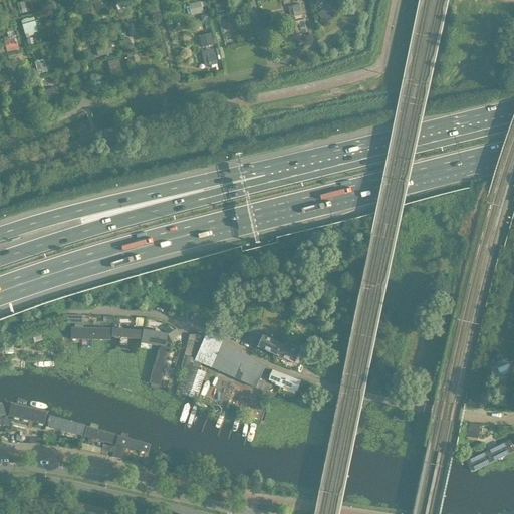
[(228,10),(225,0),(224,0),(214,2),(217,12),(228,10)]
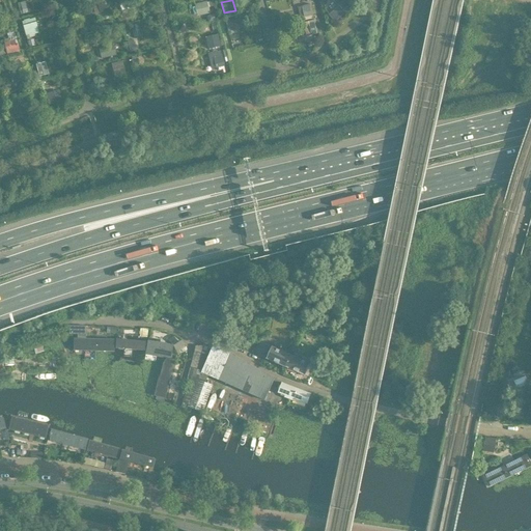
[(27,12),(25,1),(19,3),(22,15),(27,12)]
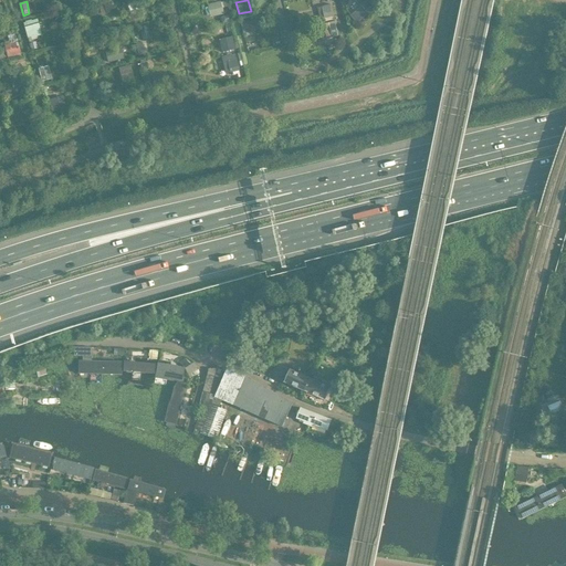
[(223,14),(220,2),(207,6),(209,18),(223,14)]
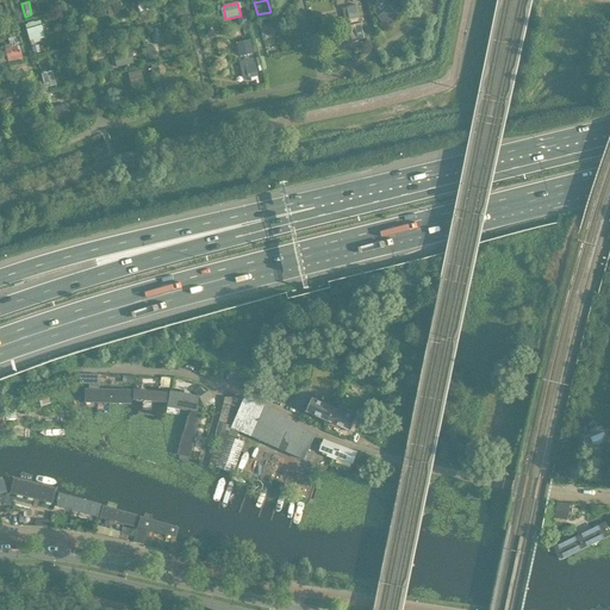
[(359,17),(356,4),(342,7),(346,20),(359,17)]
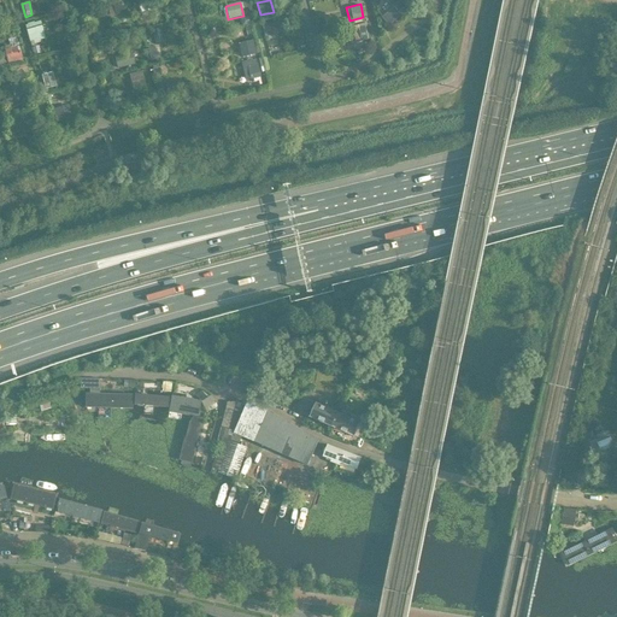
[(124,13),(123,5),(112,6),(115,16),(124,13)]
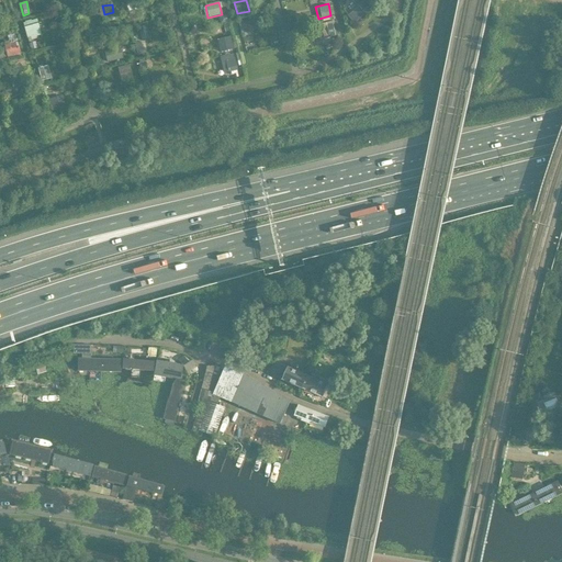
[(134,19),(132,7),(126,9),(126,10),(124,10),(126,19),(128,19),(128,21),(134,19)]
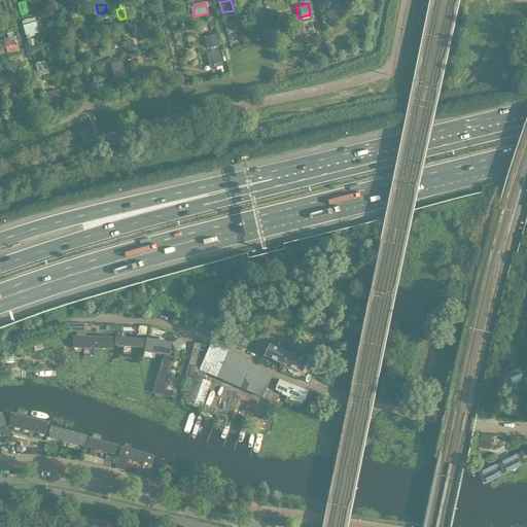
[(334,7),(323,14),(328,22),(339,14),(334,7)]
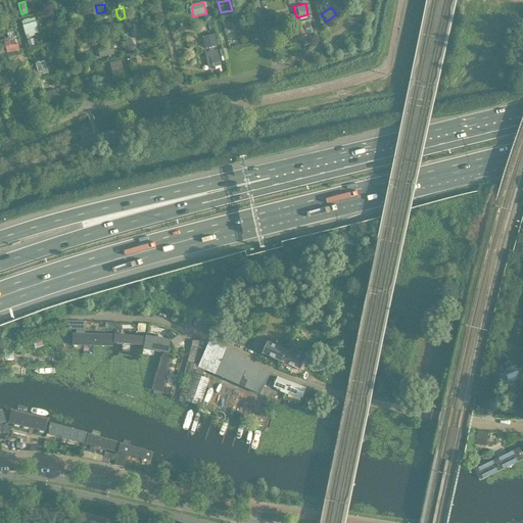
[(37,33),(34,18),(28,19),(28,18),(22,19),(22,21),(20,21),(25,36),(37,33)]
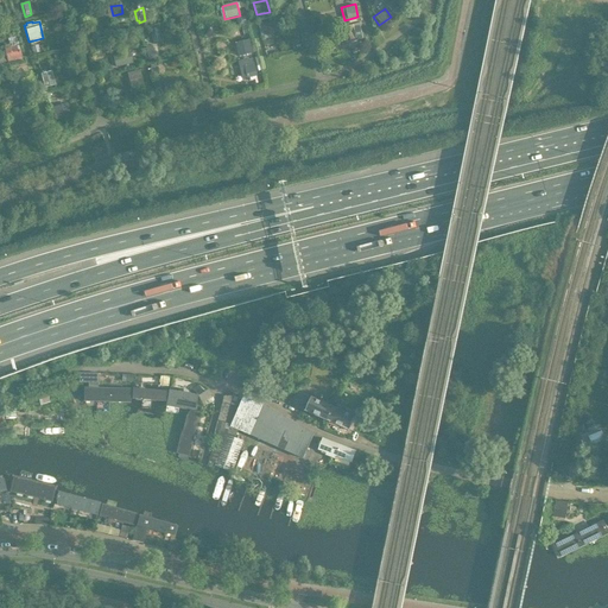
[(270,33),(267,21),(258,24),(261,36),(270,33)]
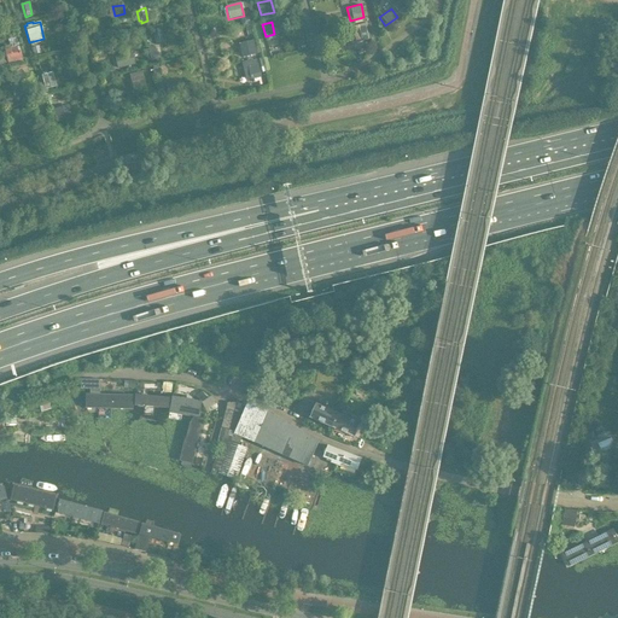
[(372,38),(368,27),(355,30),(357,42),(369,39),(372,38)]
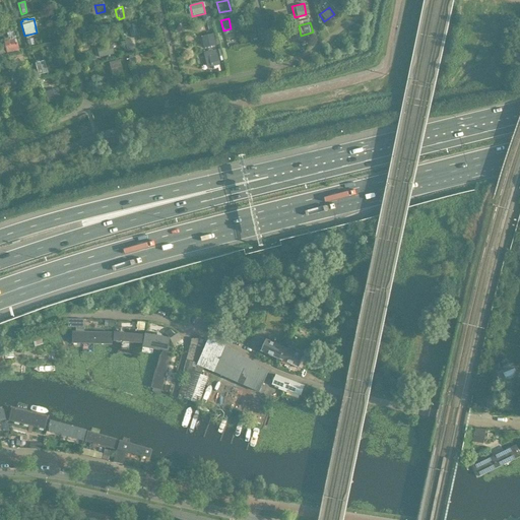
[(12,33),(7,35),(7,37),(3,39),(7,53),(16,50),(12,33)]
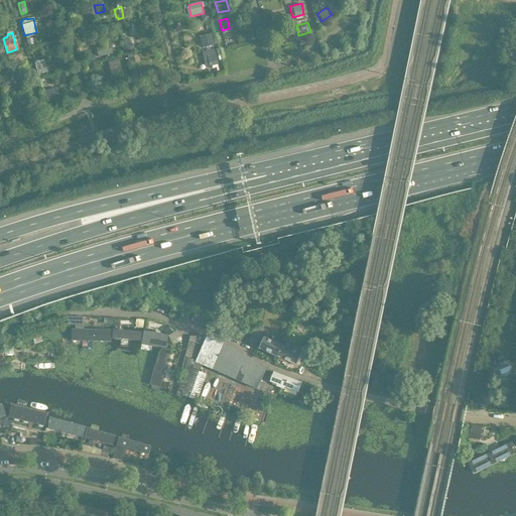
[(212,37),(200,40),(202,48),(214,45),(212,37)]
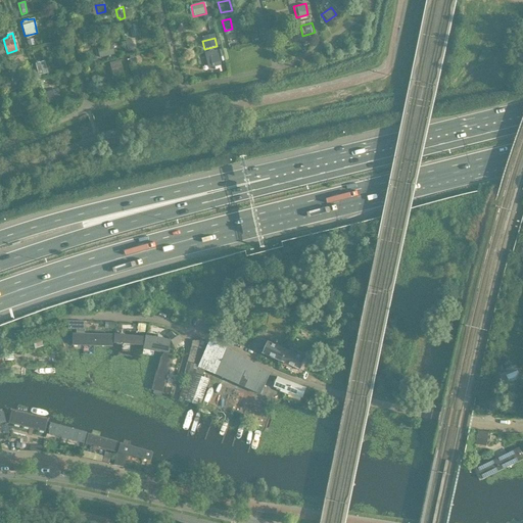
[(134,50),(131,39),(126,41),(124,42),(126,51),(128,50),(129,51),(134,50)]
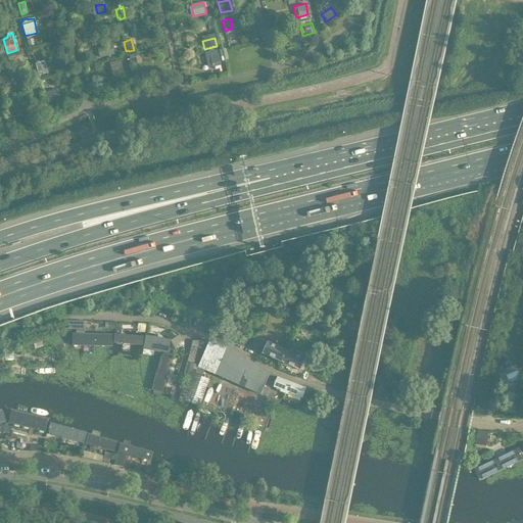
[(116,54),(114,44),(103,46),(106,57),(116,54)]
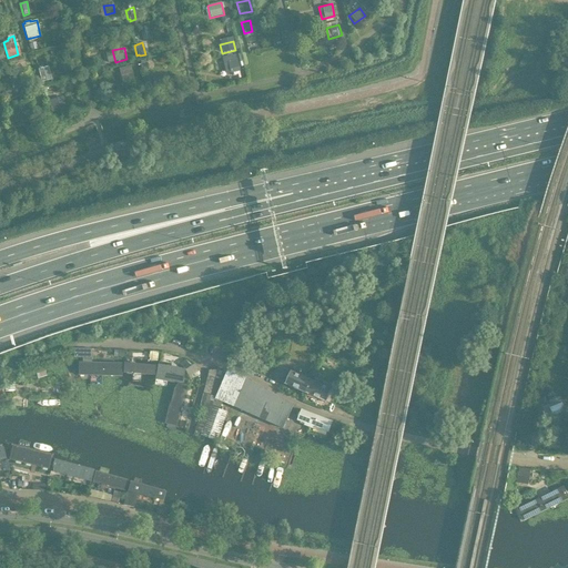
[(240,71),(236,58),(227,61),(231,73),(240,71)]
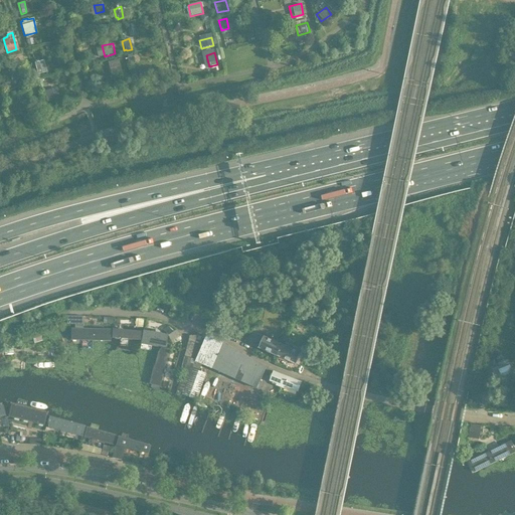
[(21,65),(19,56),(17,57),(17,56),(12,57),(15,68),(20,67),(20,66),(21,65)]
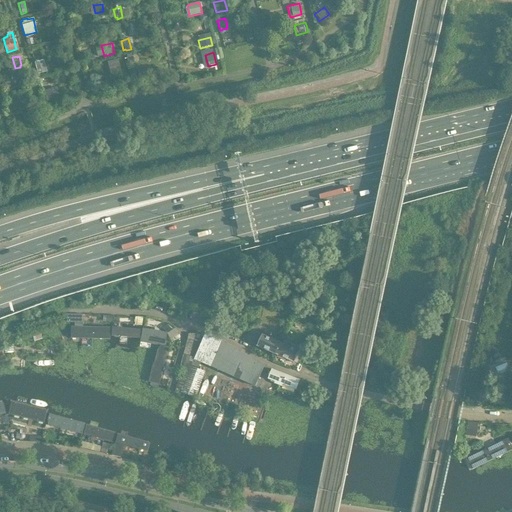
[(121,71),(118,59),(107,62),(110,74),(121,71)]
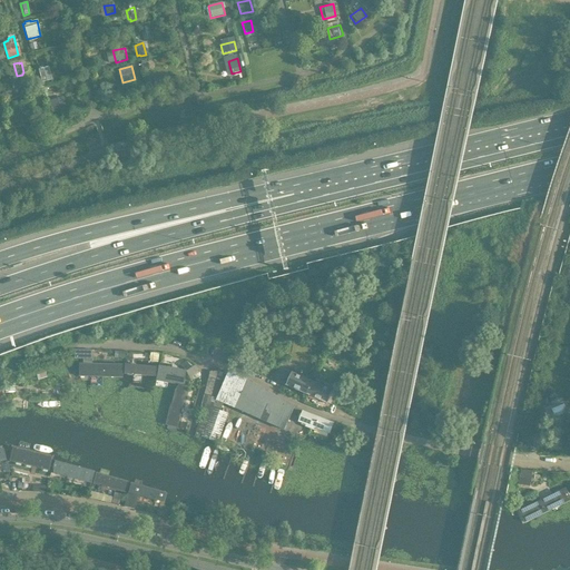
[(47,79),(43,69),(39,70),(39,71),(37,72),(39,81),(47,79)]
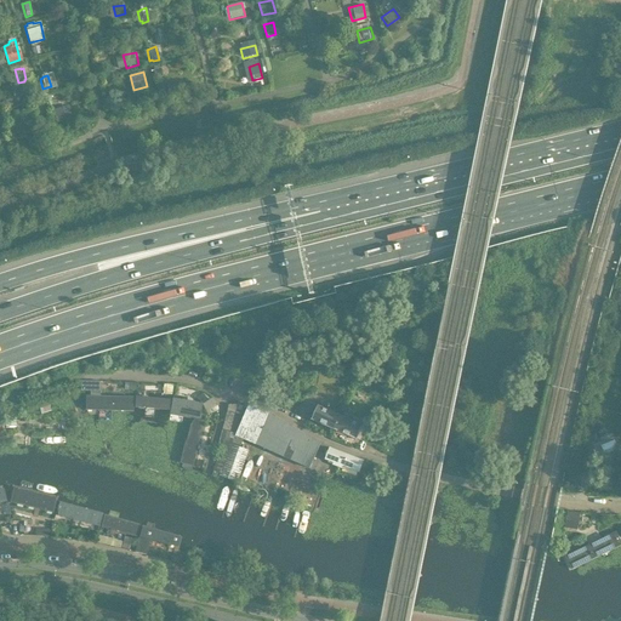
[(184,93),(182,81),(166,85),(169,97),(184,93)]
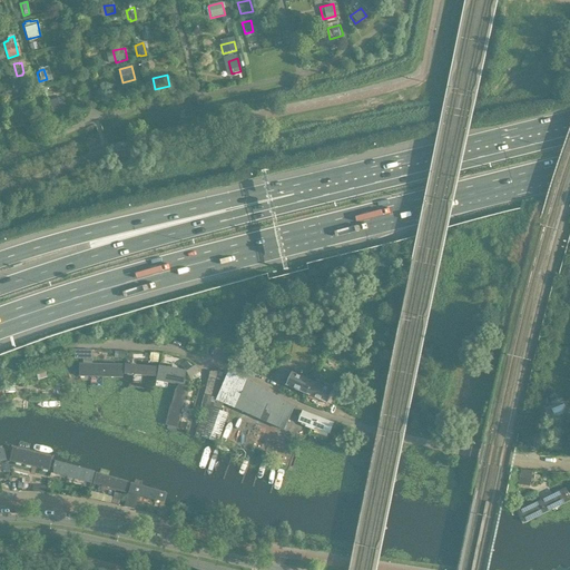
[(59,110),(56,99),(47,101),(50,114),(59,110)]
